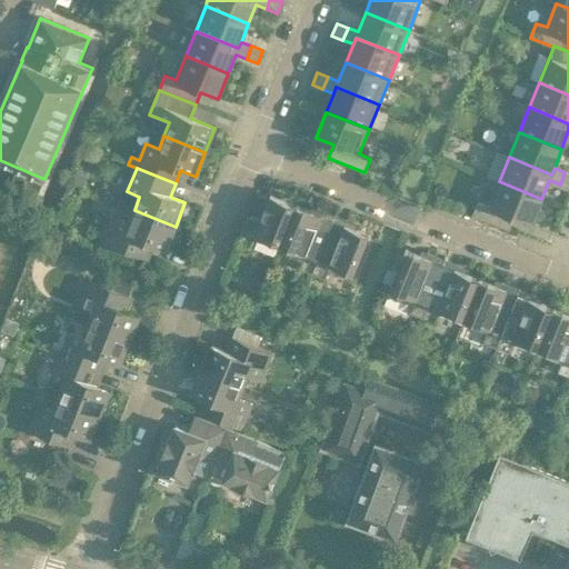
[(541,199),(499,181),(489,206),(478,201),(472,216),(509,230),(513,218),(531,225),(541,199)]
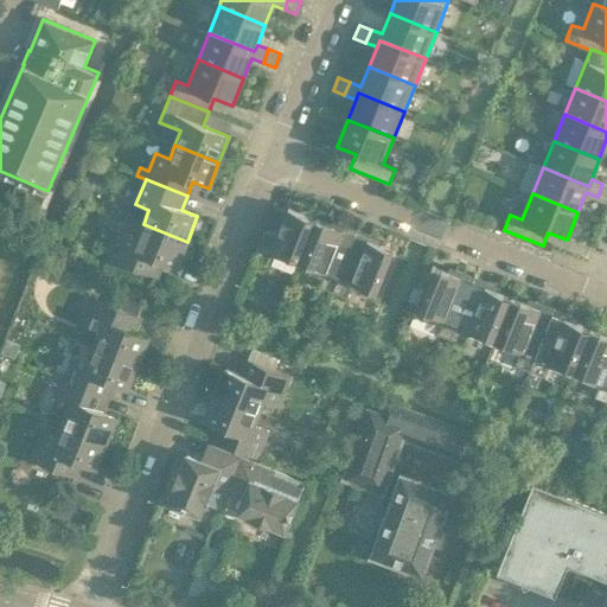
[(278,236),(264,230),(253,260),(267,266),(270,256),(296,266),(315,219),(288,208),(282,223),(278,236)]
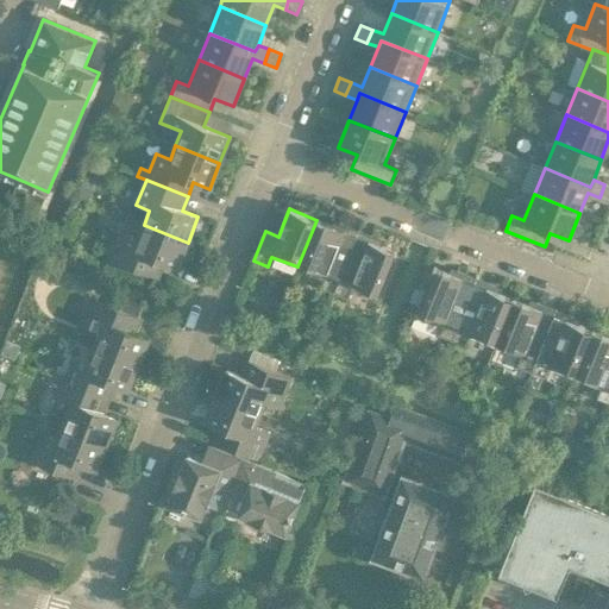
[(278,237),(283,224),(270,219),(265,231),(278,237)]
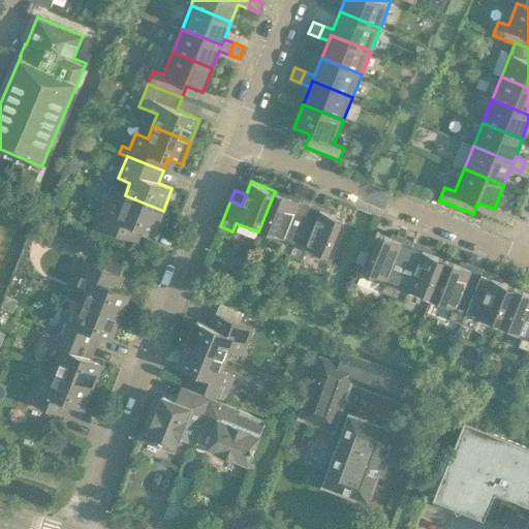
[(293,198),(275,191),(258,231),(281,241),(278,249),(290,254),(312,200),(294,193),(293,198)]
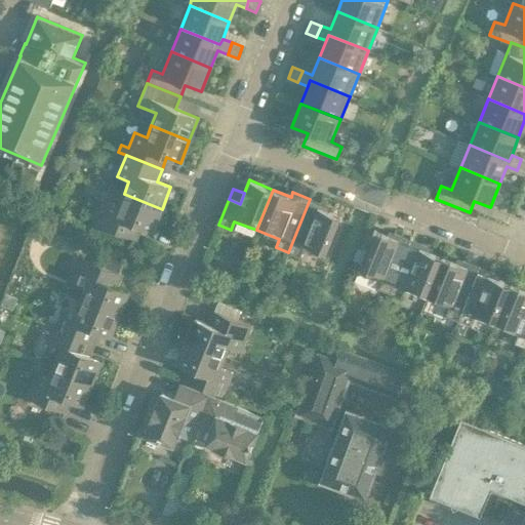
[(162,209),(124,194),(119,206),(107,201),(97,225),(133,239),(139,226),(153,231),(162,209)]
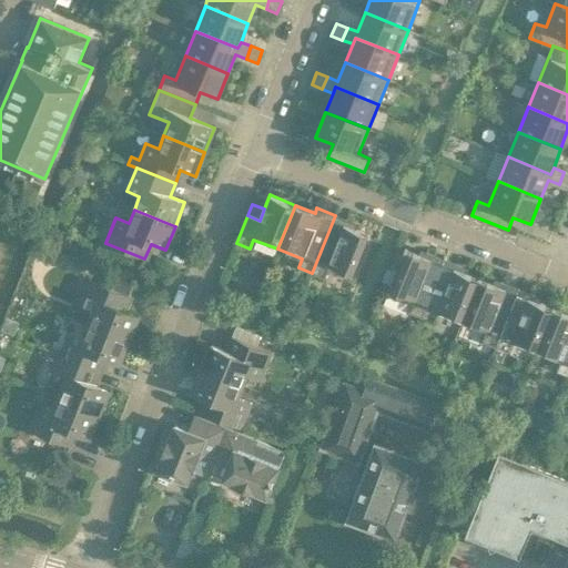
[(353,222),(335,215),(312,273),(325,279),(328,270),(353,280),(371,235),(351,227),(353,222)]
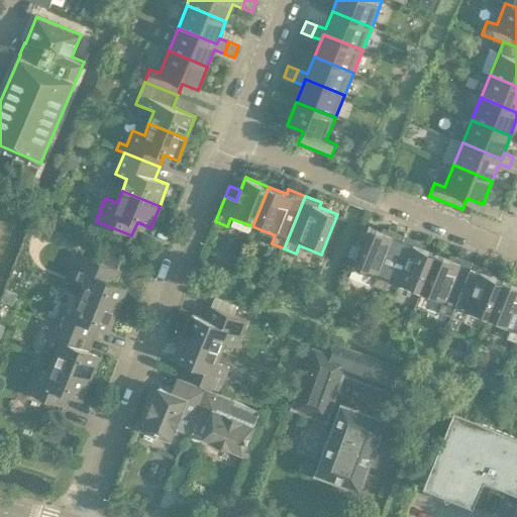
[(371,284),(383,289),(405,236),(388,229),(386,233),(369,226),(352,267),(375,276),(371,284)]
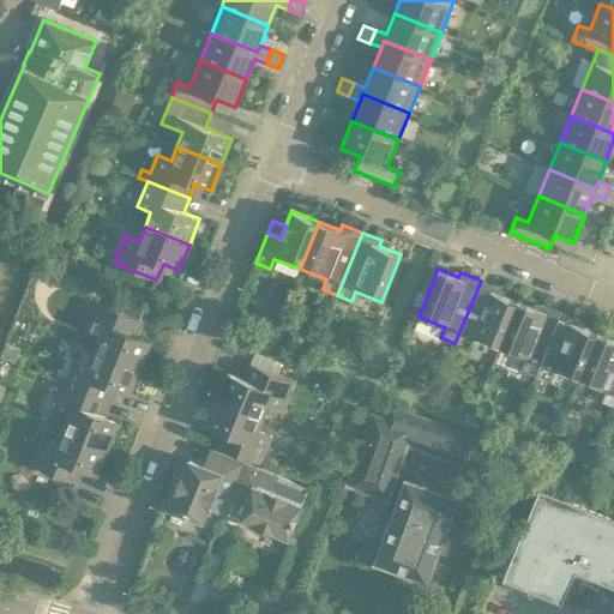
[(500,288),(481,281),(455,343),(469,349),(474,338),(499,349),(518,301),(498,293),(500,288)]
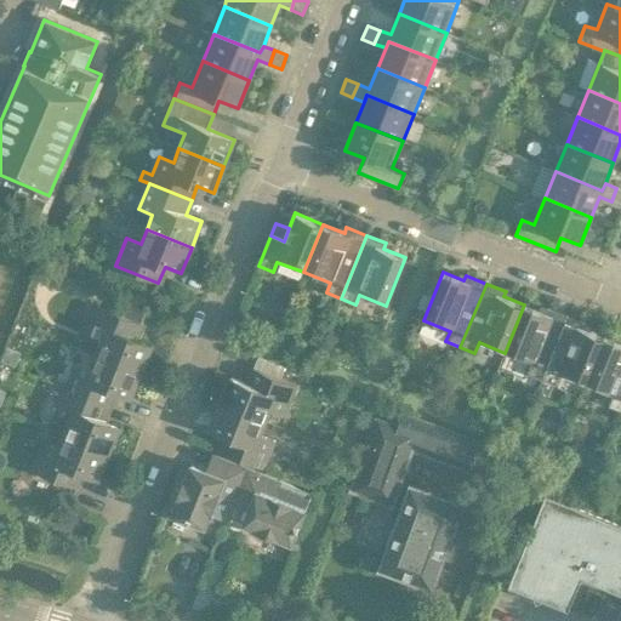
[(152,346),(136,339),(142,324),(141,323),(146,312),(123,302),(119,314),(100,307),(89,334),(102,340),(97,354),(141,371),(152,346)]
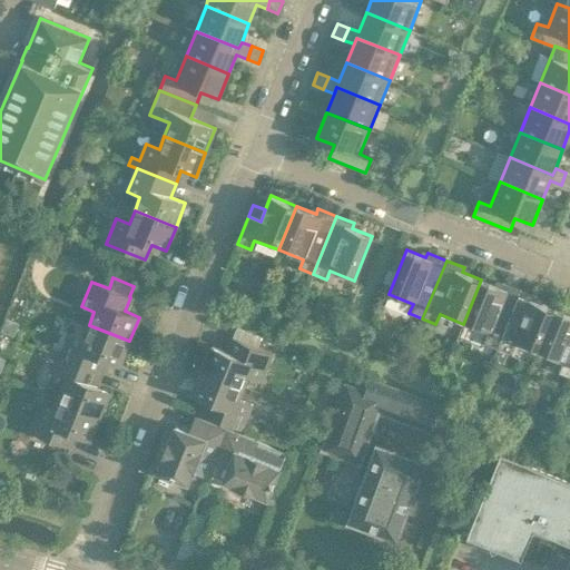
[(500,287),(481,279),(463,324),(488,334),(483,343),(497,349),(520,290),(502,283),(500,287)]
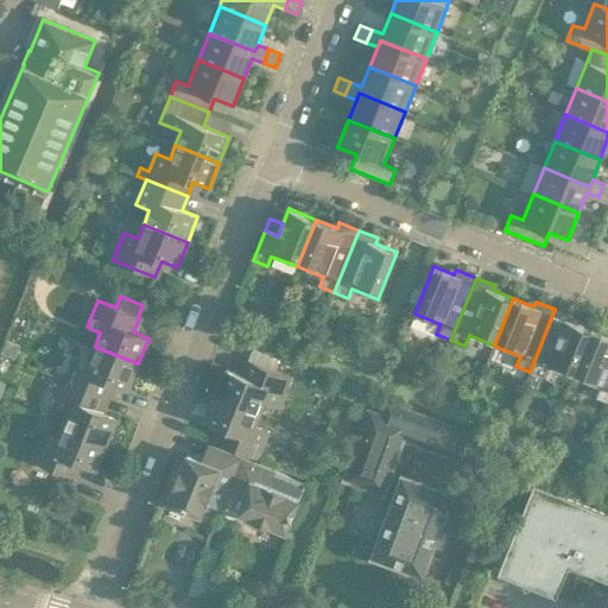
[(575,317),(555,309),(530,372),(544,377),(549,367),(574,378),(593,330),(572,322),(575,317)]
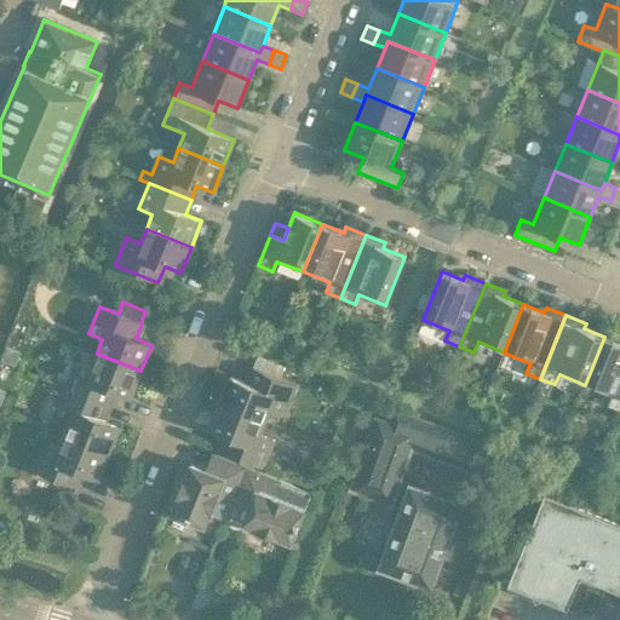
[(619,343),(604,337),(585,385),(610,396),(607,406),(619,411),(619,343)]
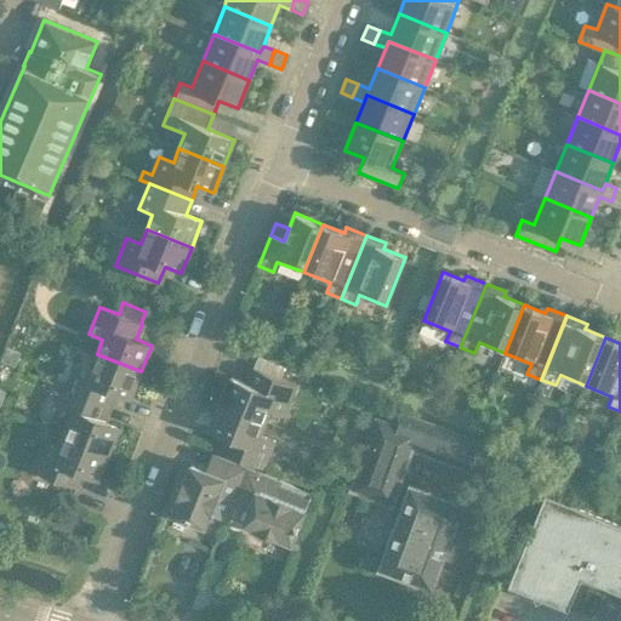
[(77,363),(67,388),(109,405),(114,392),(131,398),(141,371),(97,354),(91,369),(77,363)]
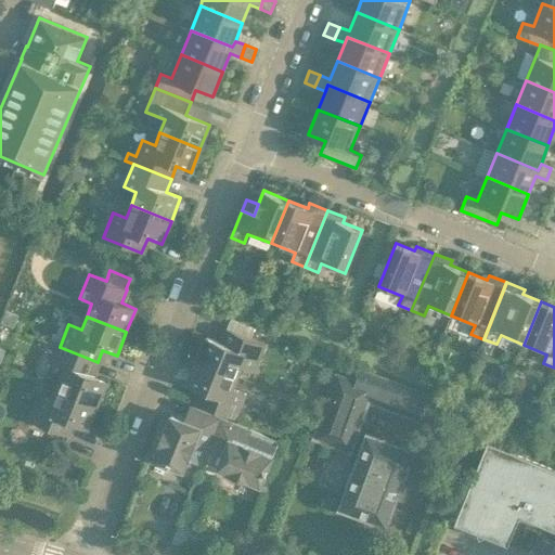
[(227,330),(221,343),(206,337),(197,361),(236,376),(242,363),(255,369),(265,345),(227,330)]
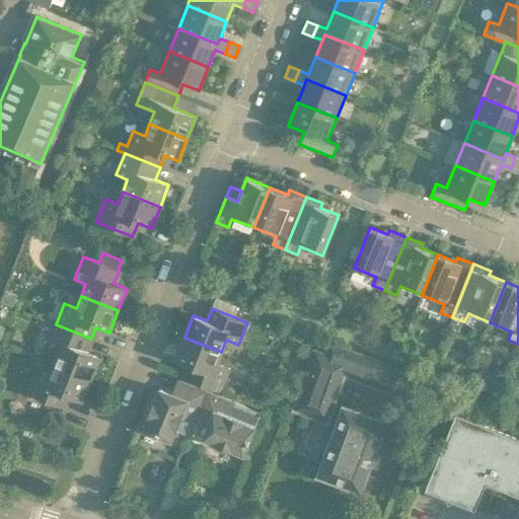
[(91,339),(56,324),(47,347),(58,351),(54,363),(91,378),(99,357),(86,351),(91,339)]
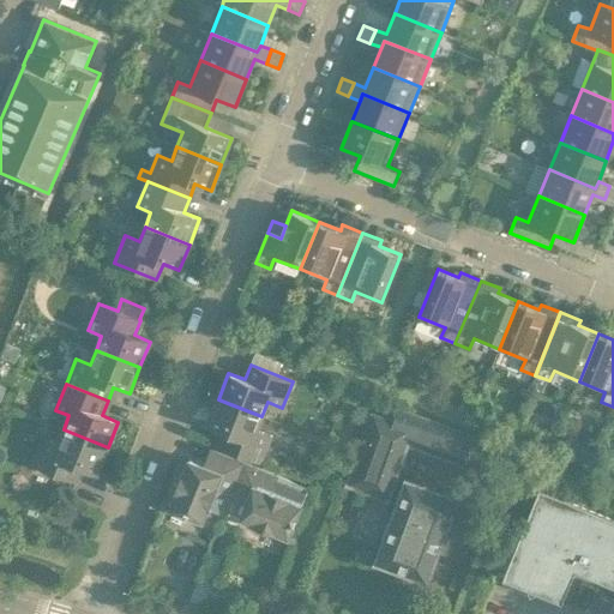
[(218,399),(208,425),(223,432),(217,446),(228,451),(259,463),(270,437),(257,431),(262,416),(218,399)]
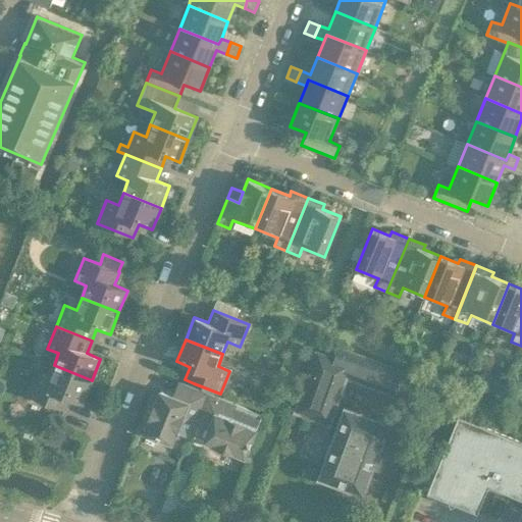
[(332,346),(328,357),(350,365),(346,377),(398,397),(406,372),(332,346)]
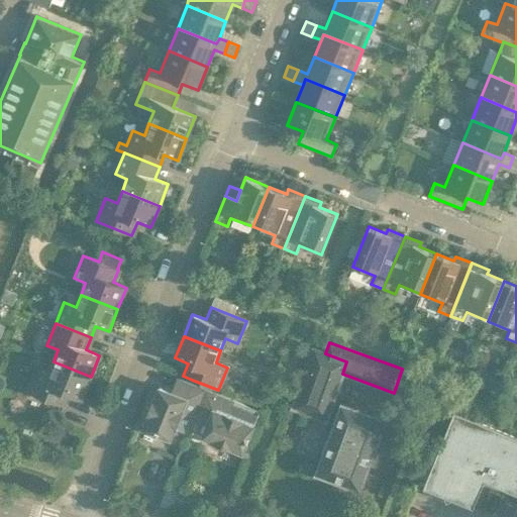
[(342,374),(346,362),(325,353),(314,349),(297,396),(329,408),(342,374)]
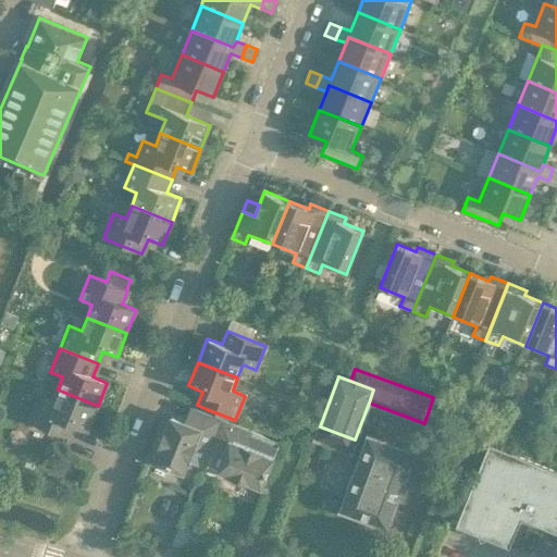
[(98,406),(58,390),(52,403),(39,398),(29,422),(67,437),(73,424),(88,430),(98,406)]
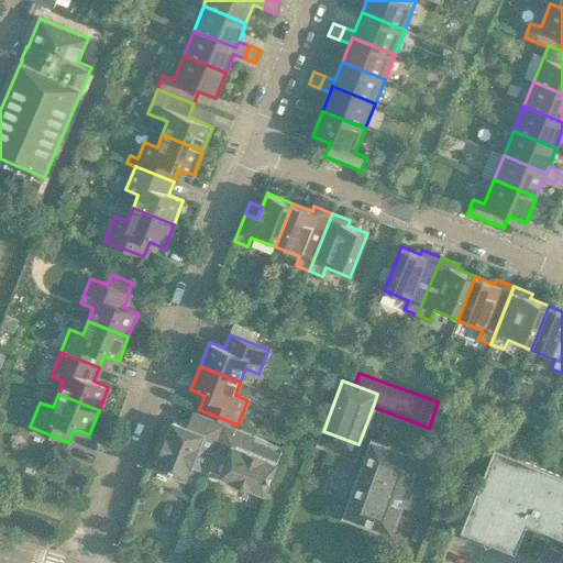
[(223,424),(197,414),(192,412),(187,427),(174,421),(156,465),(186,477),(197,450),(211,455),(223,424)]
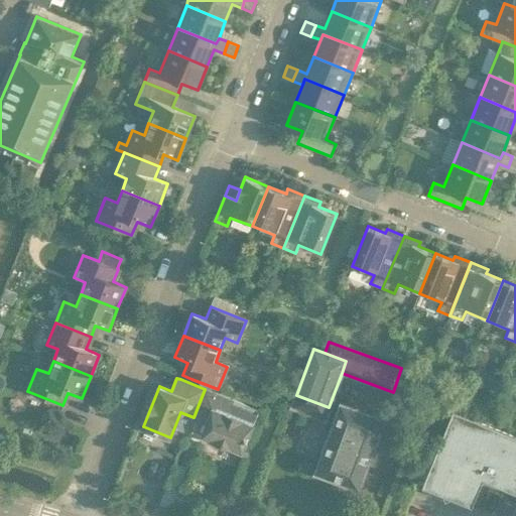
[(216,393),(205,389),(194,417),(207,423),(203,435),(242,452),(259,410),(216,393)]
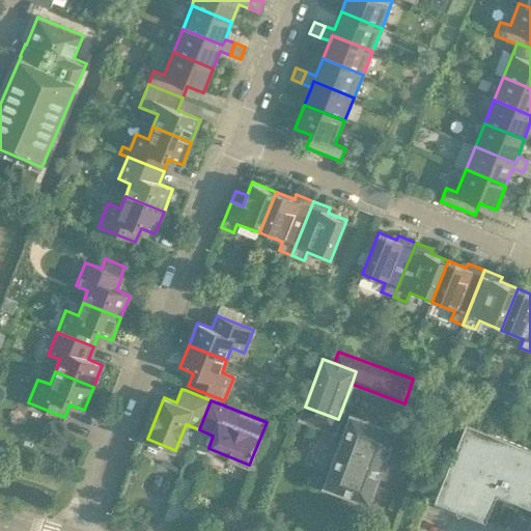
[(333,466),(326,485),(369,502),(395,431),(352,415),(338,453),(335,452),(330,465),(333,466)]
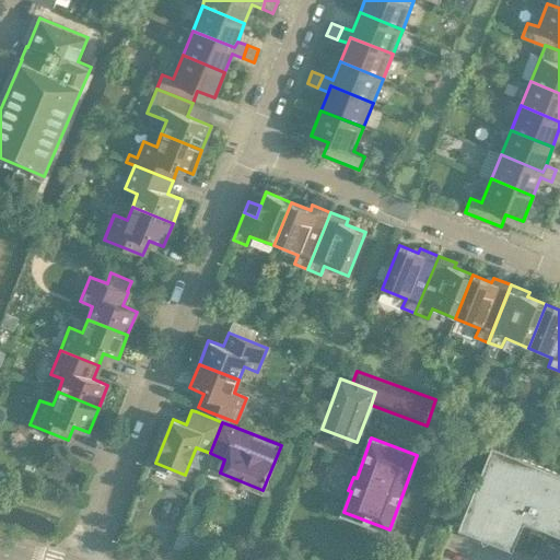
[(481,537),(483,544),(489,540),(512,549),(524,521),(559,534),(559,471),(492,445),(458,528),(481,537)]
